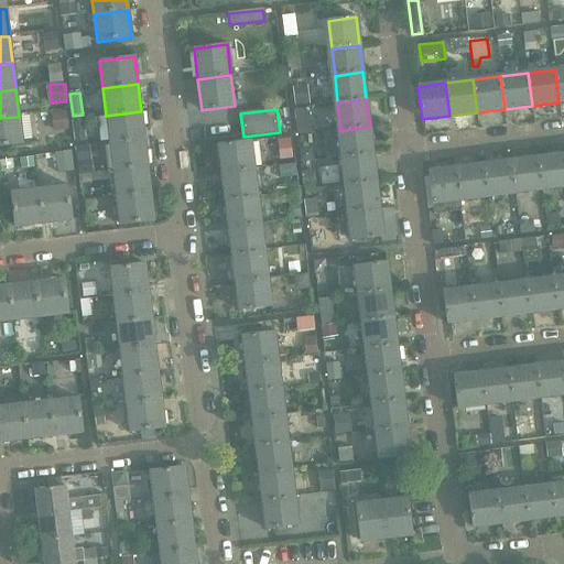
[(44,114),(45,122),(66,120),(65,111),(44,114)]
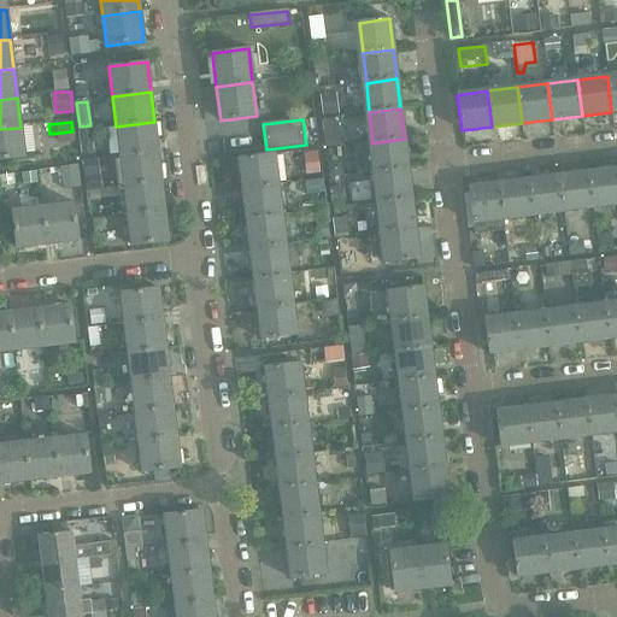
[(158,152),(154,122),(116,127),(119,157),(158,152)]
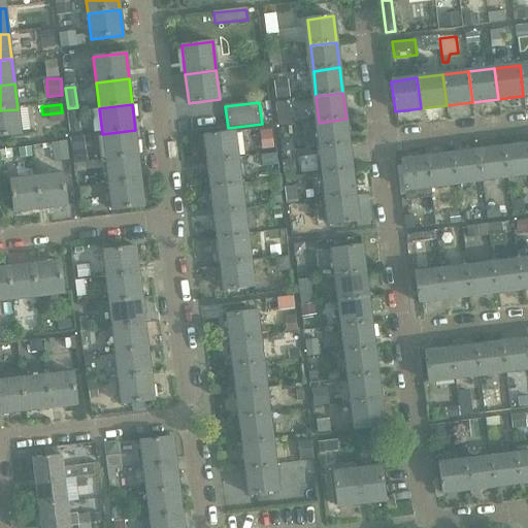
[(18,109),(0,110),(0,137),(21,135),(18,109)]
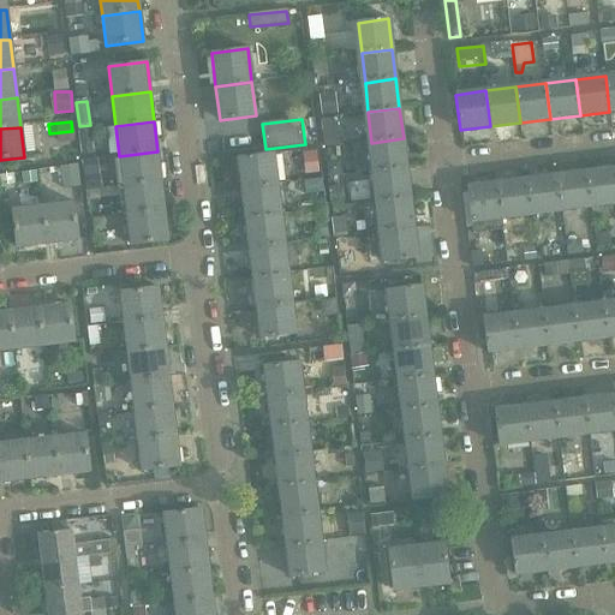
[(79,132),(82,155),(95,154),(91,130),(79,132)]
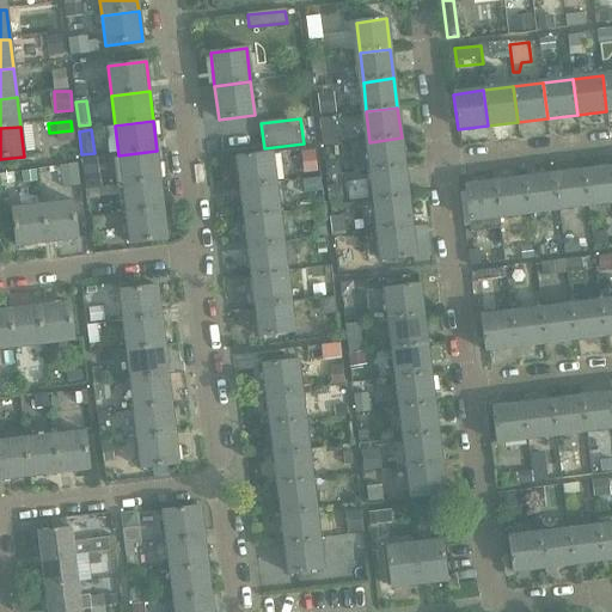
[(402,138),(369,142),(373,172),(405,167),(402,138)]
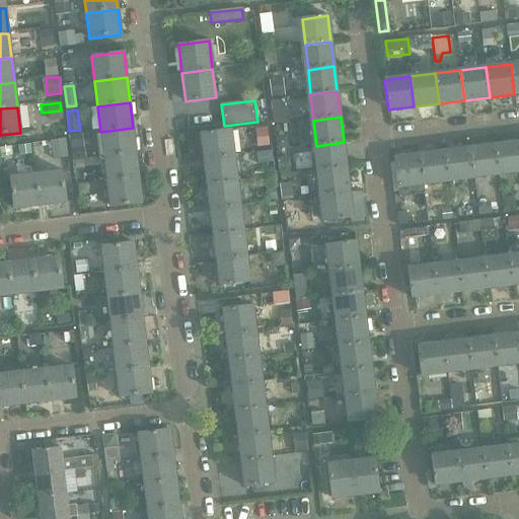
[(100,132),(103,157),(136,153),(133,128),(100,132)]
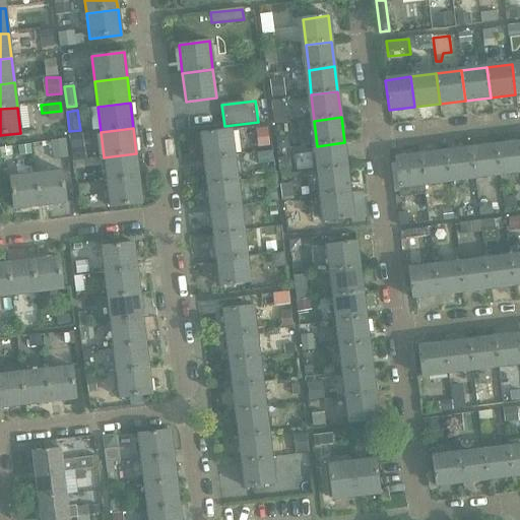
[(200,134),(204,159),(234,155),(231,130),(200,134)]
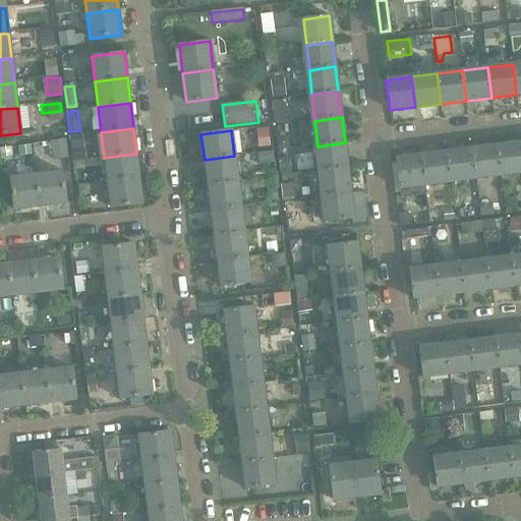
[(51,142),(53,161),(69,159),(67,140),(51,142)]
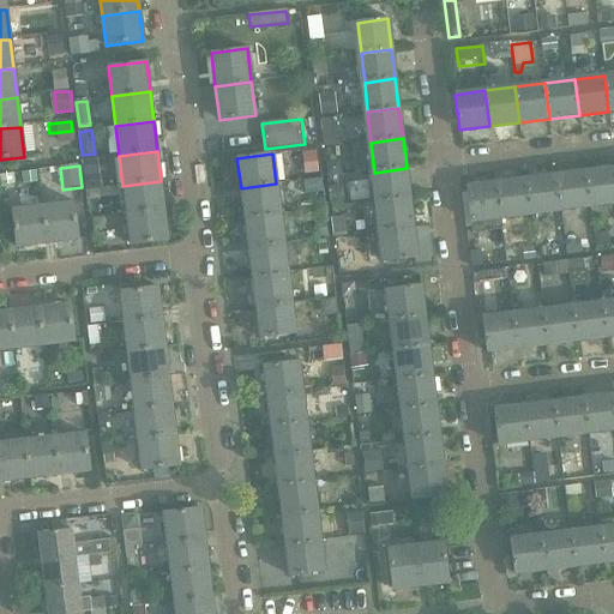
[(613,167),(585,172),(590,208),(613,204),(613,167)]
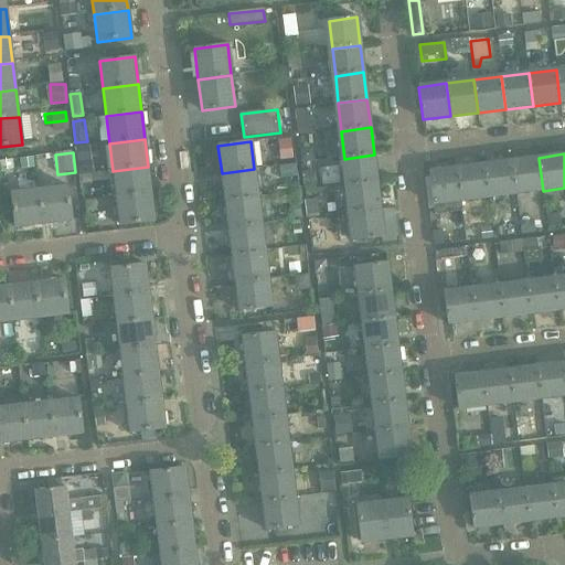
[(377,182),(374,155),(344,159),(348,185),(377,182)]
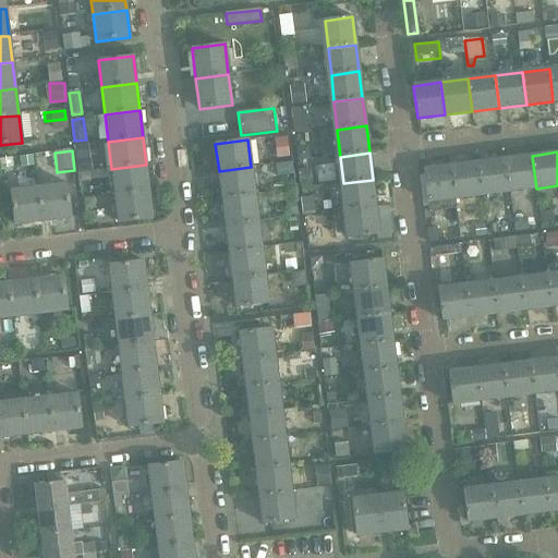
[(536,189),(532,156),(506,159),(509,192),(536,189)]
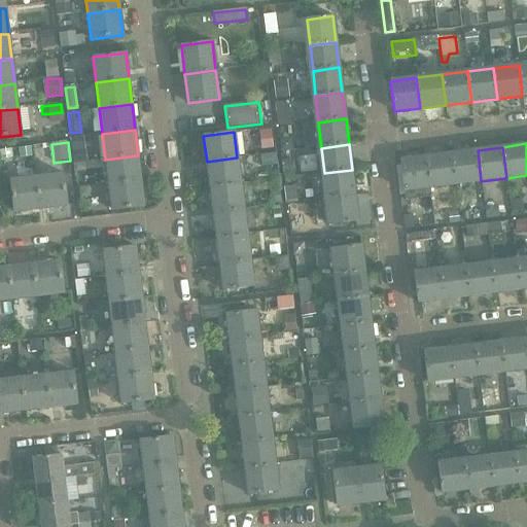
[(478,150),(452,153),(456,184),(481,181),(478,150)]
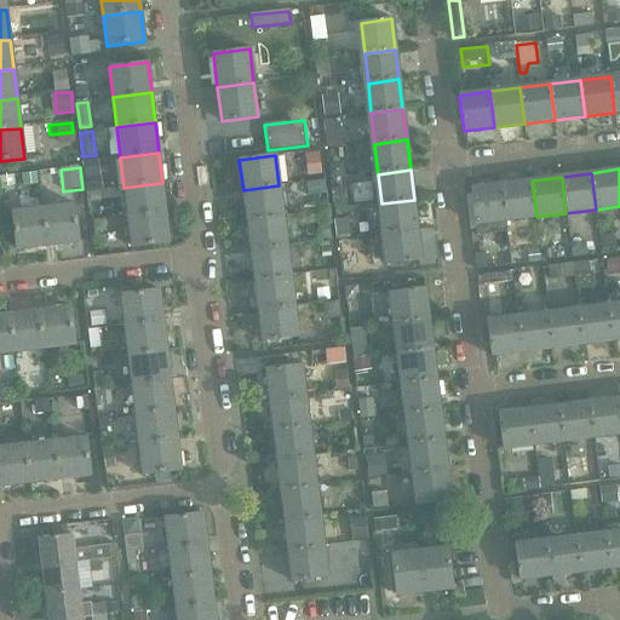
[(532,181),(501,184),(506,220),(537,217),(532,181)]
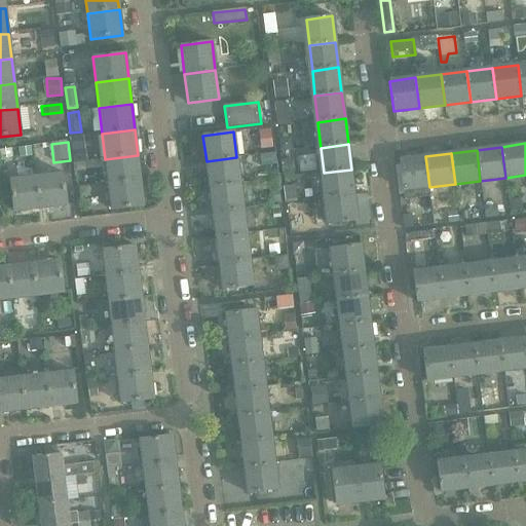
[(138,155),(105,159),(108,185),(141,181),(138,155)]
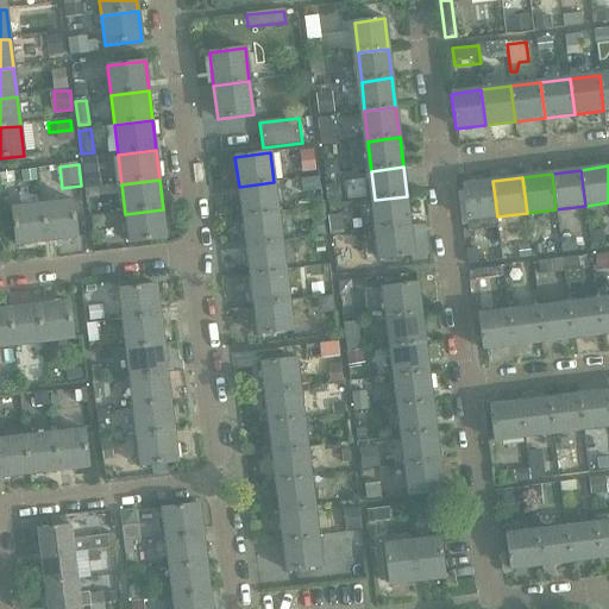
[(497,217),(493,181),(462,184),(466,220),(469,220),(470,231),(498,227),(497,217)]
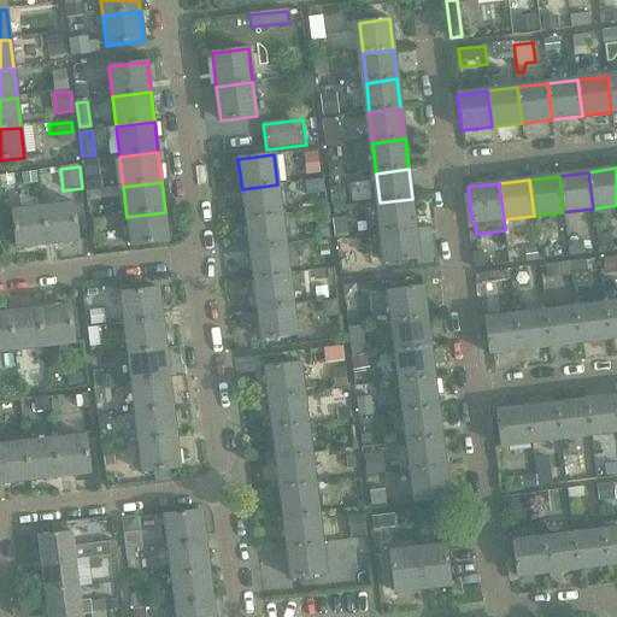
[(242,189),(246,219),(281,215),(277,184),(242,189)]
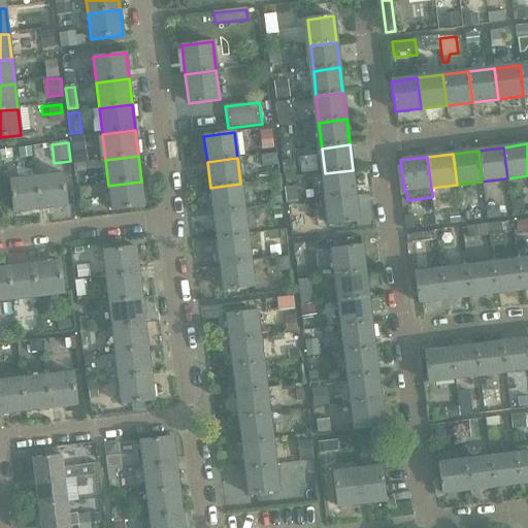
[(356,195),(353,170),(325,173),(328,199),(356,195)]
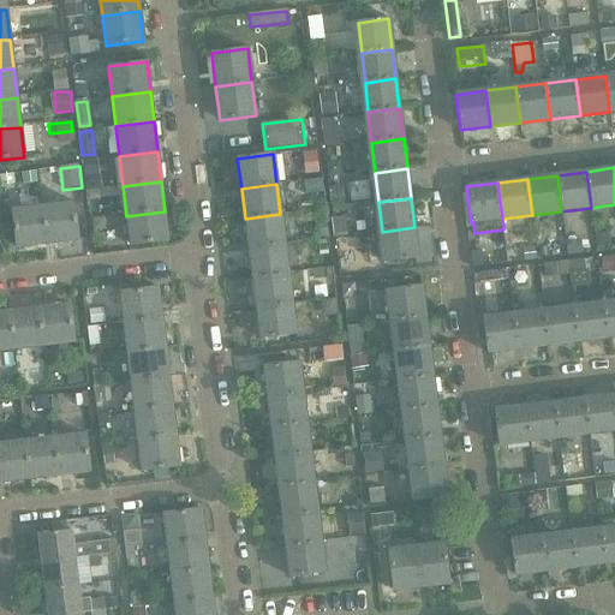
[(42,207),(47,244),(78,240),(73,203),(42,207)]
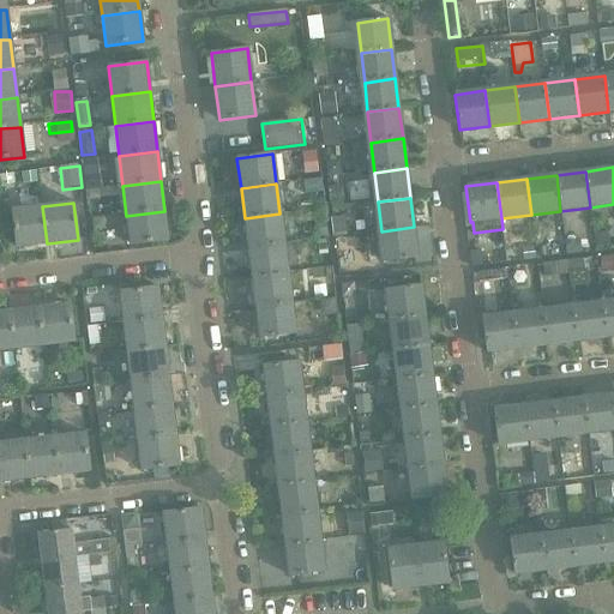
[(47,244),(42,206),(11,210),(16,247),(47,244)]
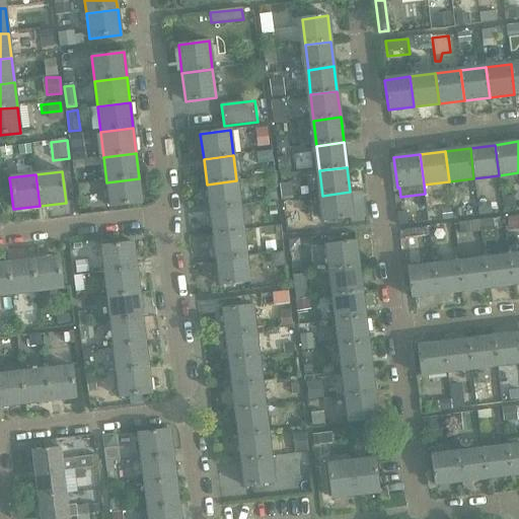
[(139,178),(106,182),(109,208),(142,204),(139,178)]
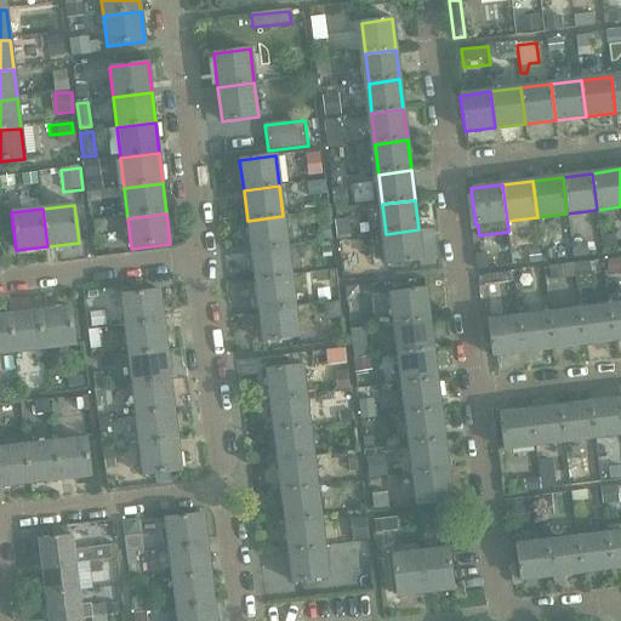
[(248,221),(251,251),(288,246),(283,216),(248,221)]
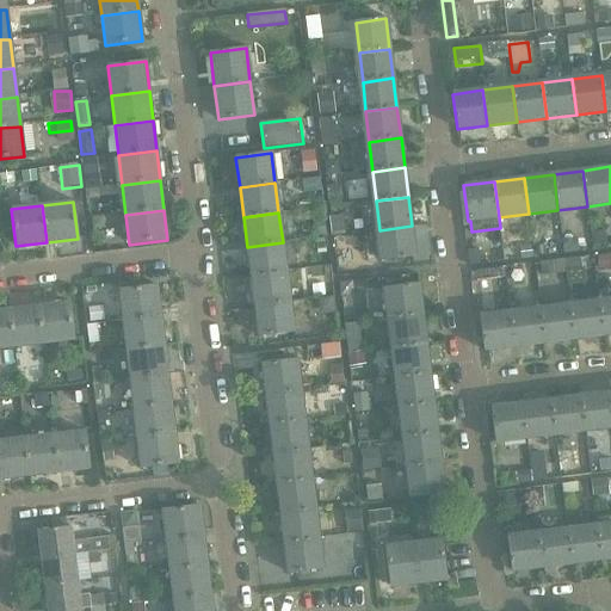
[(412,226),(380,230),(383,260),(415,257),(412,226)]
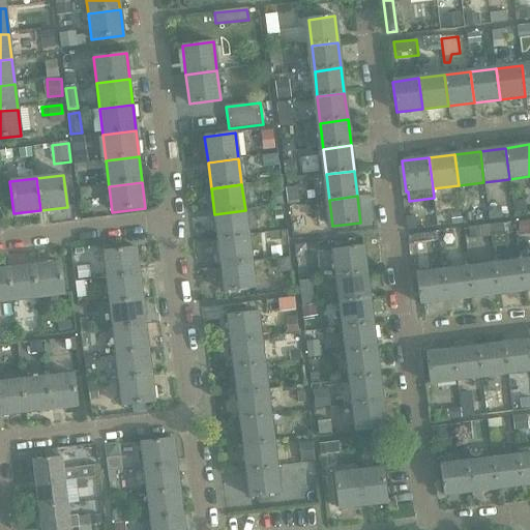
[(245,210),(214,214),(217,240),(248,236),(245,210)]
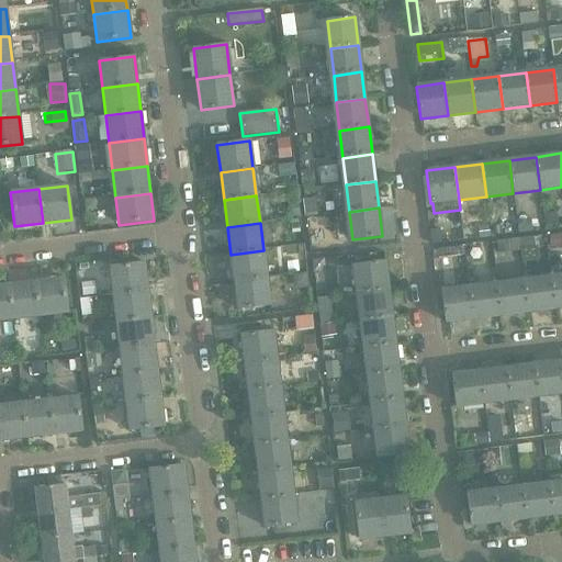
[(231,255),(234,282),(267,278),(263,250),(231,255)]
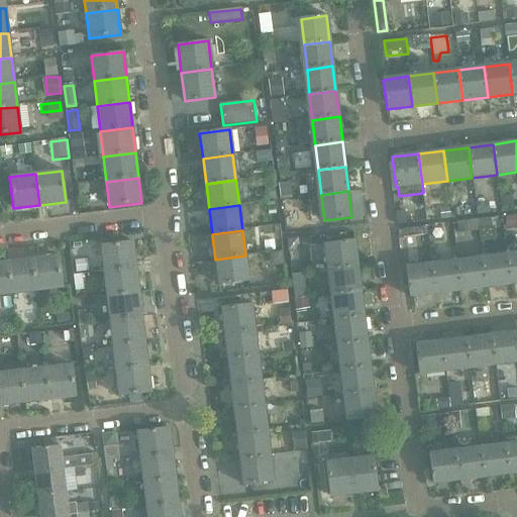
[(100,245),(104,271),(135,268),(132,241),(100,245)]
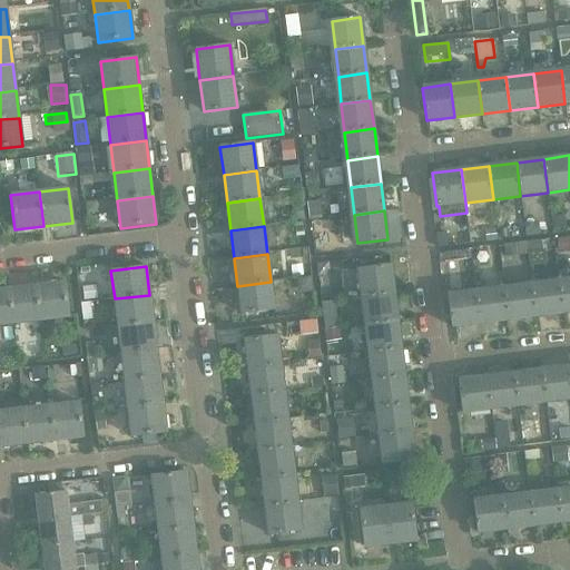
[(360,269),(363,297),(394,294),(391,266),(360,269)]
